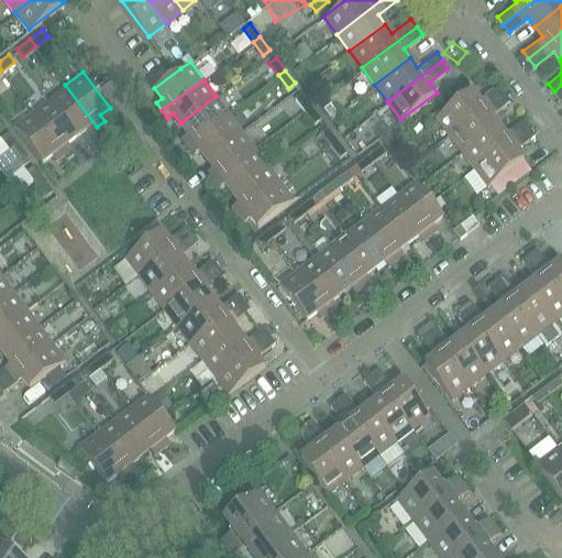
[(97,127),(65,85),(48,98),(75,134),(85,127),(89,133),(97,127)]
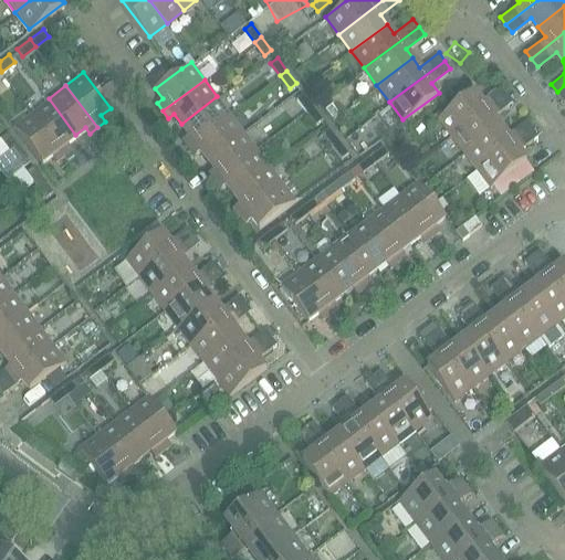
[(505,93),(500,85),(481,99),(473,90),(437,116),(438,117),(440,116),(452,133),(505,93)]
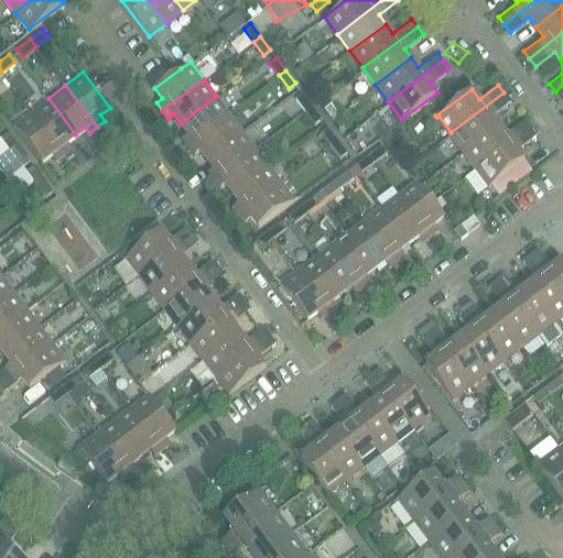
[(311,104),(302,90),(294,96),(304,109),(311,104)]
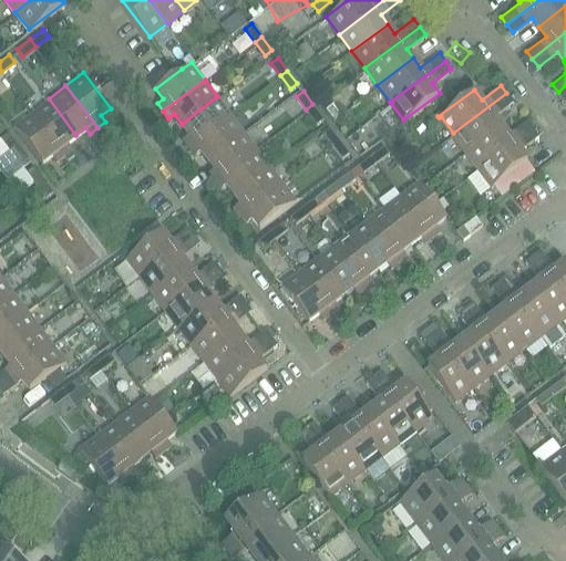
[(513,101),(506,93),(453,133),(466,149),(501,124),(493,115),(513,101)]
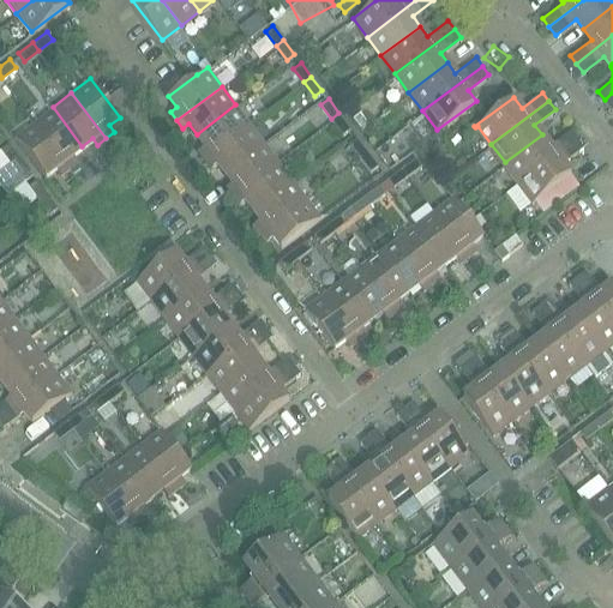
[(250,122),(235,104),(197,134),(204,144),(198,149),(204,157),(250,122)]
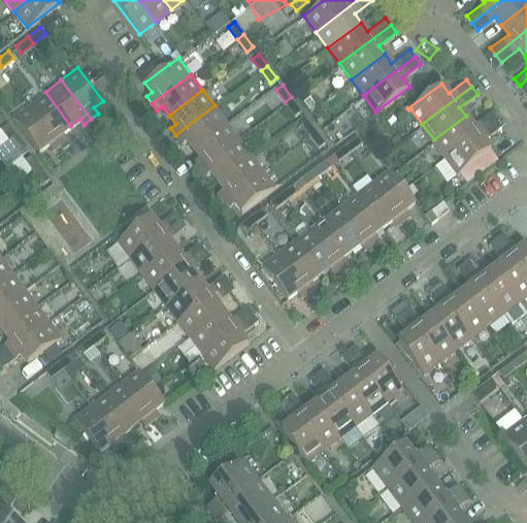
[(70,126),(45,92),(30,104),(59,142),(66,137),(62,132),(70,126)]
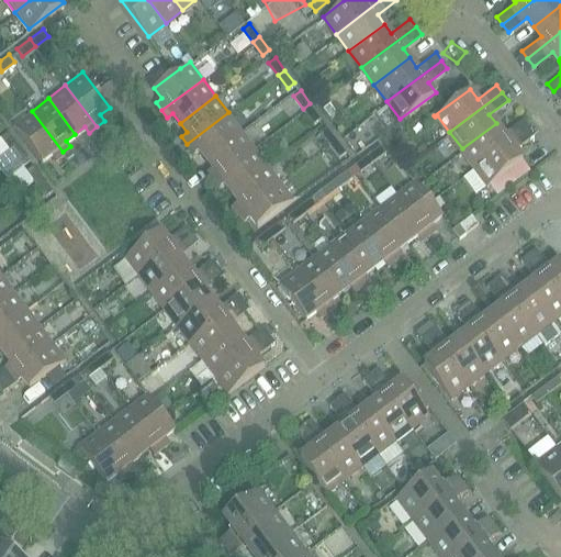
[(320,117),(310,103),(303,109),(313,122),(320,117)]
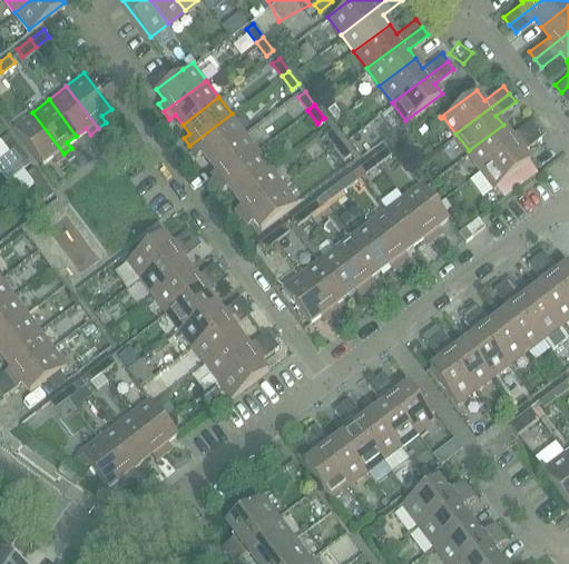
[(64,154),(32,112),(15,126),(41,161),(51,154),(56,160),(64,154)]
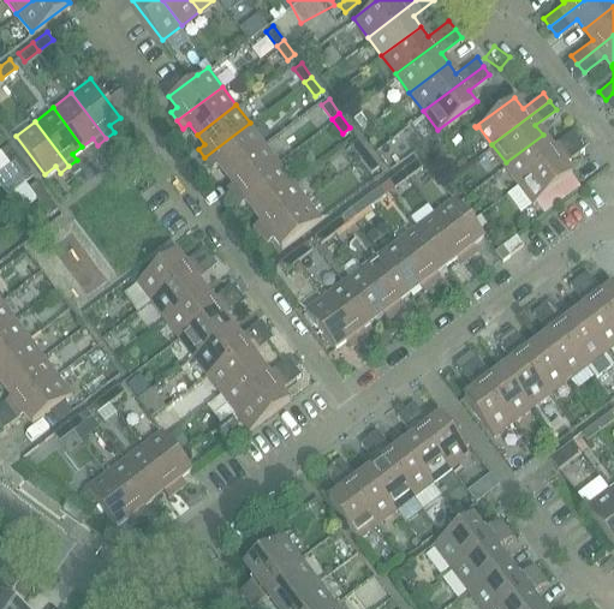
[(263,142),(250,123),(204,157),(210,166),(218,161),(225,171),(263,142)]
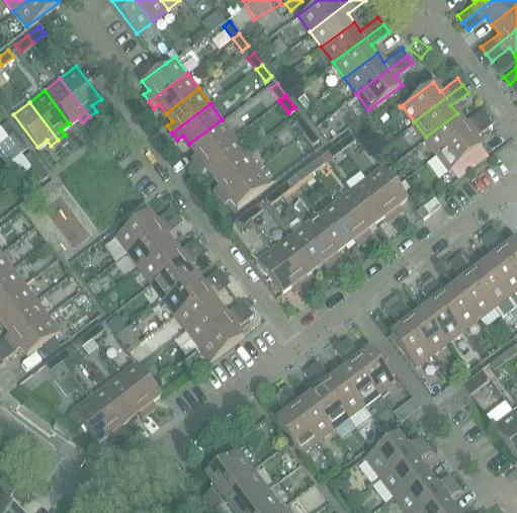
[(486,115),(481,108),(463,121),(457,113),(426,137),(437,152),(486,115)]
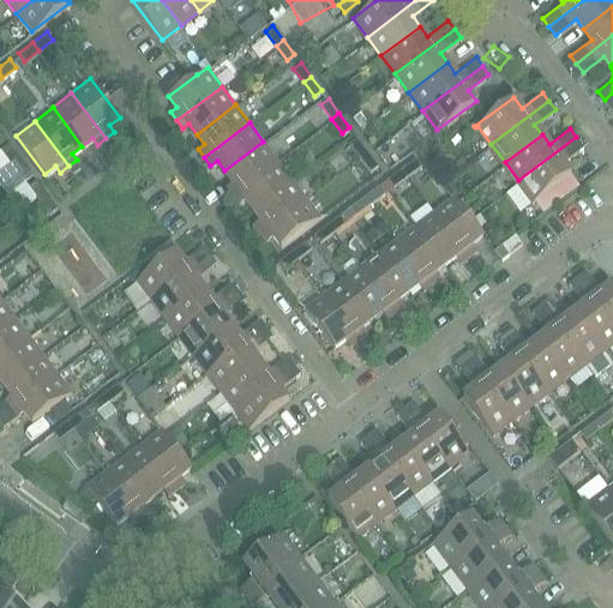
[(367,150),(356,136),(348,142),(359,156),(367,150)]
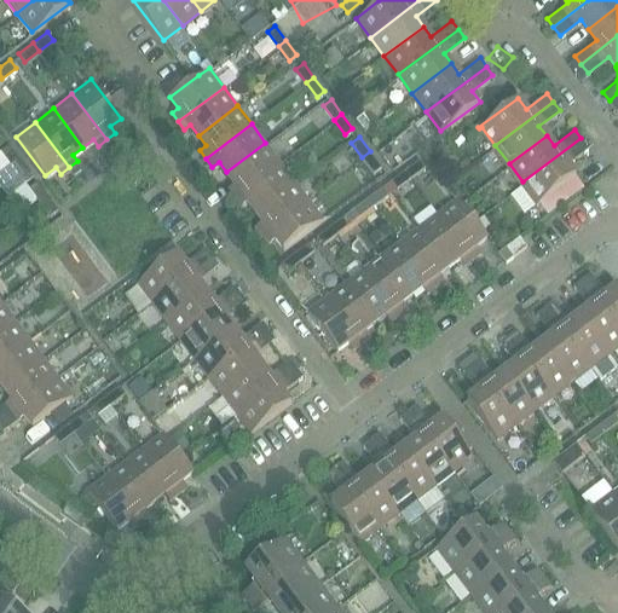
[(588,146),(581,138),(523,181),(537,201),(535,202),(535,203),(575,173),(566,162),(588,146)]
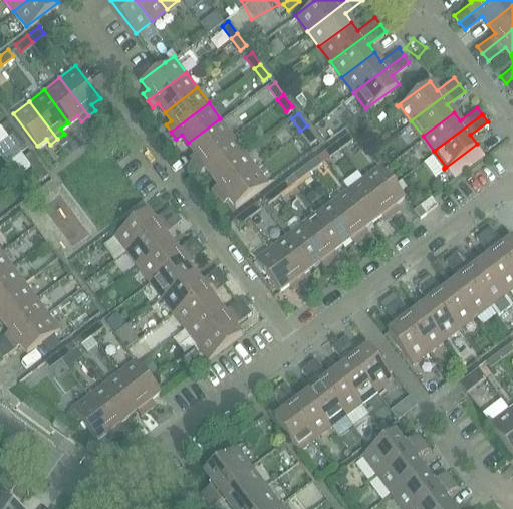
[(15,130),(6,118),(0,123),(9,135),(15,130)]
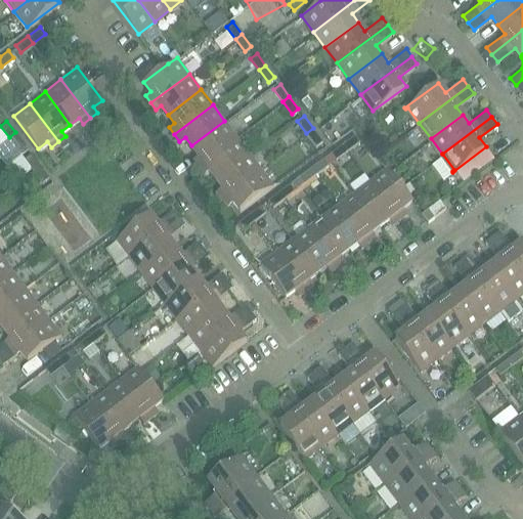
[(236,136),(224,121),(191,145),(198,154),(192,159),(198,165),(236,136)]
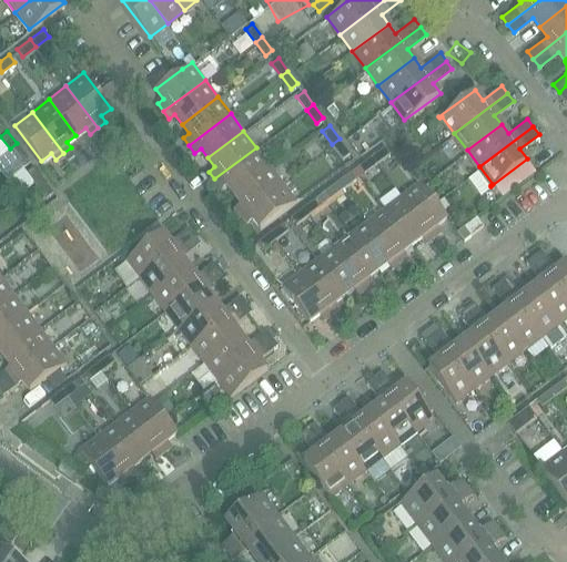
[(348,152),(340,139),(332,144),(342,156),(348,152)]
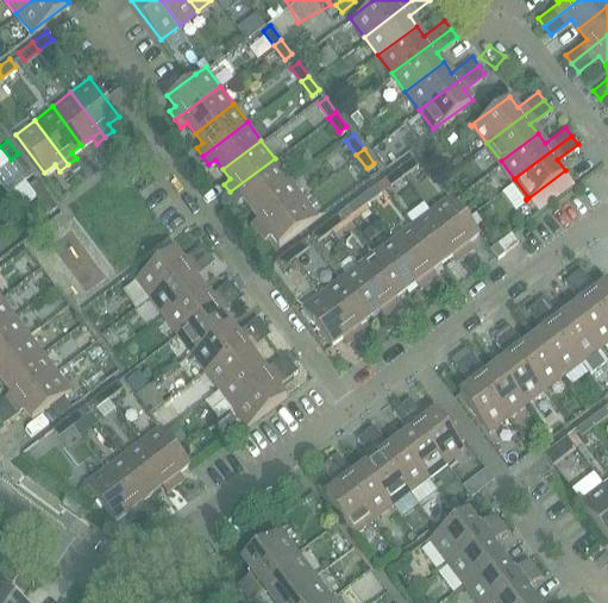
[(29,168),(18,154),(11,159),(22,174),(29,168)]
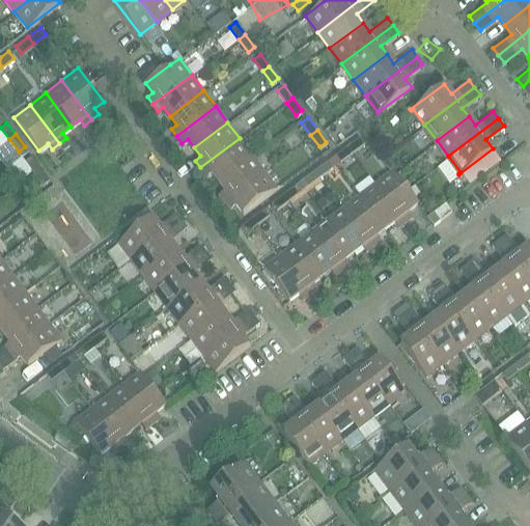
[(364,141),(359,135),(346,144),(352,150),(364,141)]
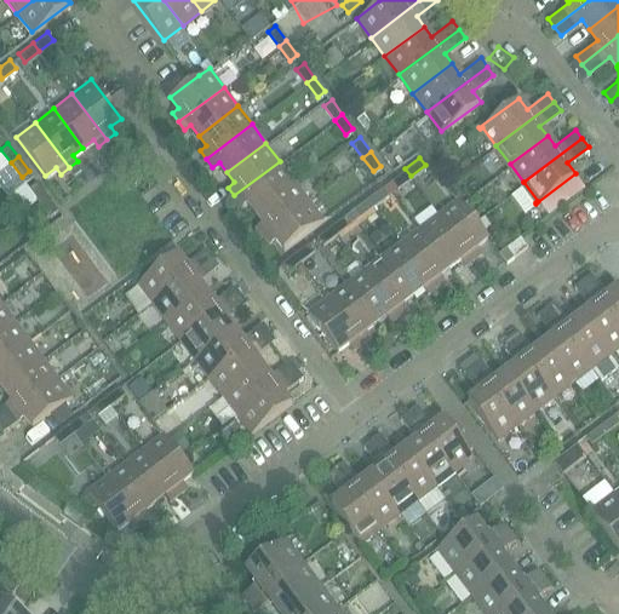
[(294,179),(280,161),(234,195),(240,205),(247,200),(254,210),(294,179)]
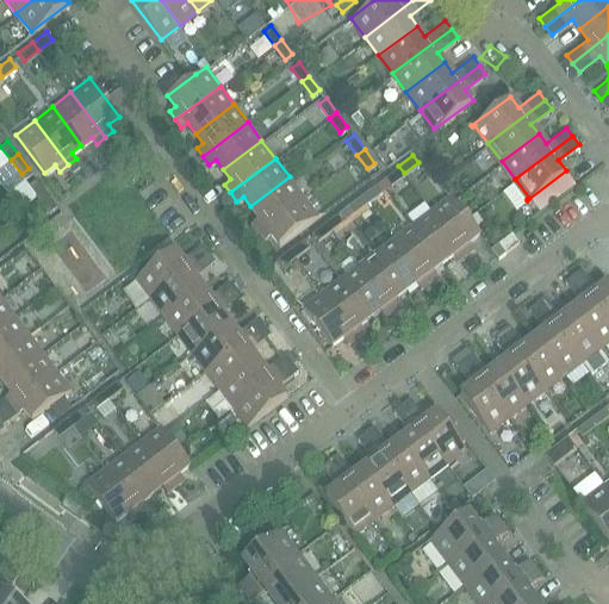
[(404,173),(398,166),(385,176),(390,184),(404,173)]
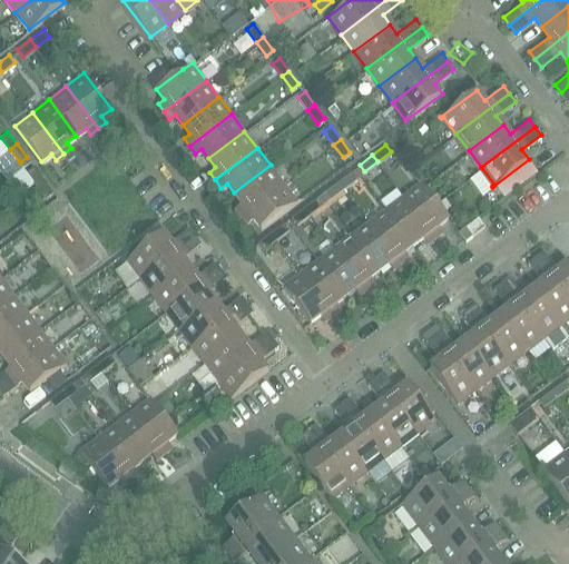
[(26,170),(32,179),(36,184),(42,178),(33,165),(26,170)]
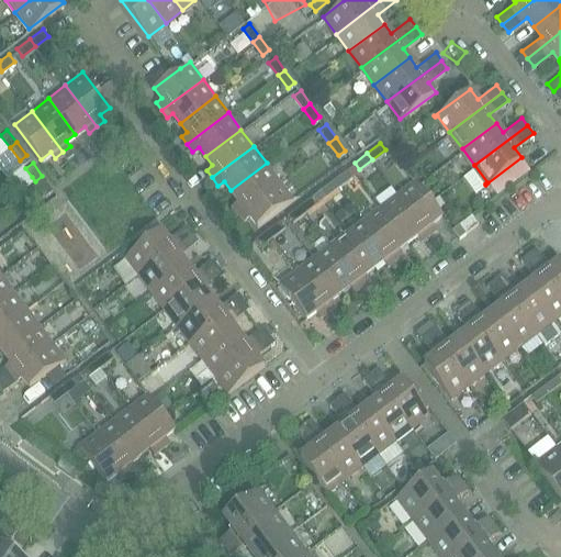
[(279,180),(267,163),(231,190),(237,199),(232,203),(237,211),(279,180)]
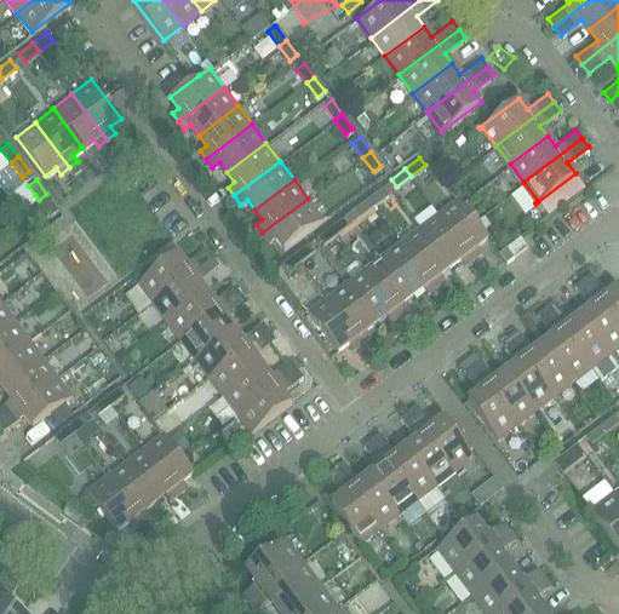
[(388,193),(382,185),(368,196),(373,204),(388,193)]
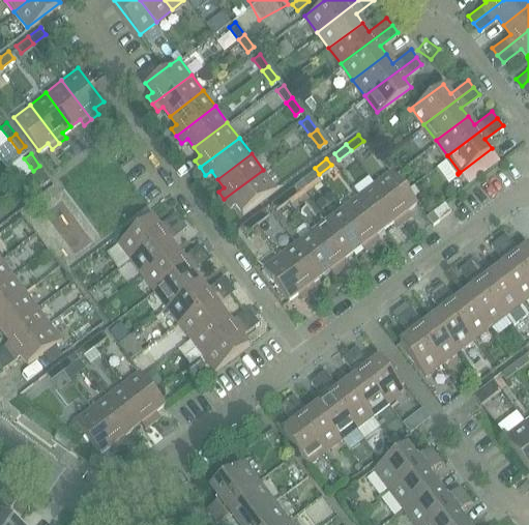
[(49,178),(39,166),(33,171),(42,182),(49,178)]
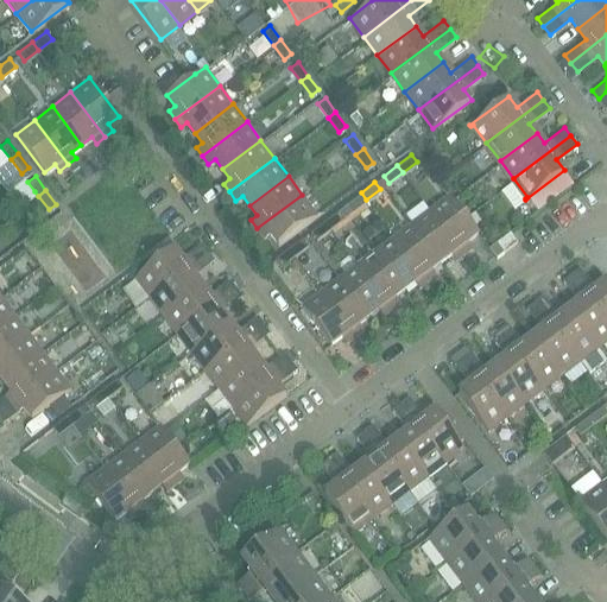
[(366,200),(361,192),(347,203),(353,210),(366,200)]
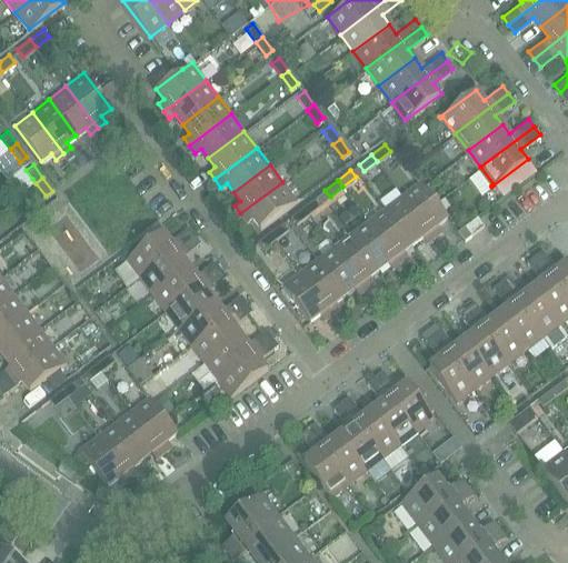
[(419,180),(401,193),(434,235),(441,230),(437,223),(447,215),(419,180)]
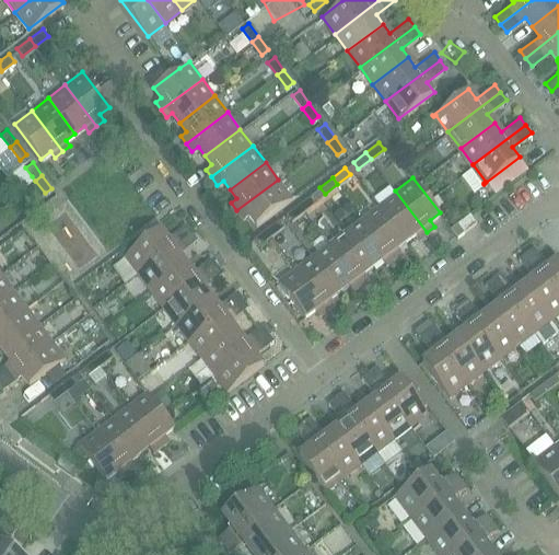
[(291,197),(278,180),(236,210),(243,218),(248,214),(256,223),(291,197)]
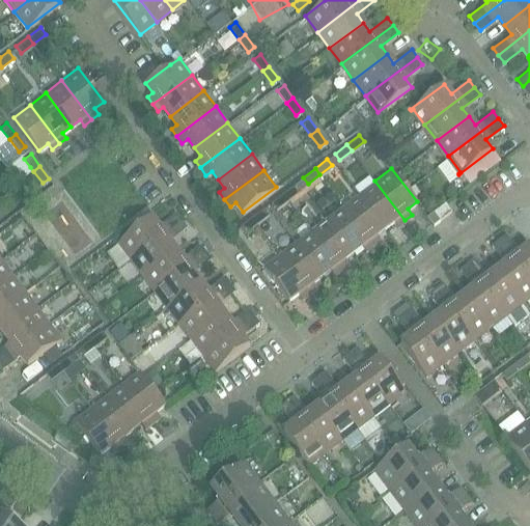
[(405,220),(374,181),(359,193),(385,226),(393,220),(397,225),(405,220)]
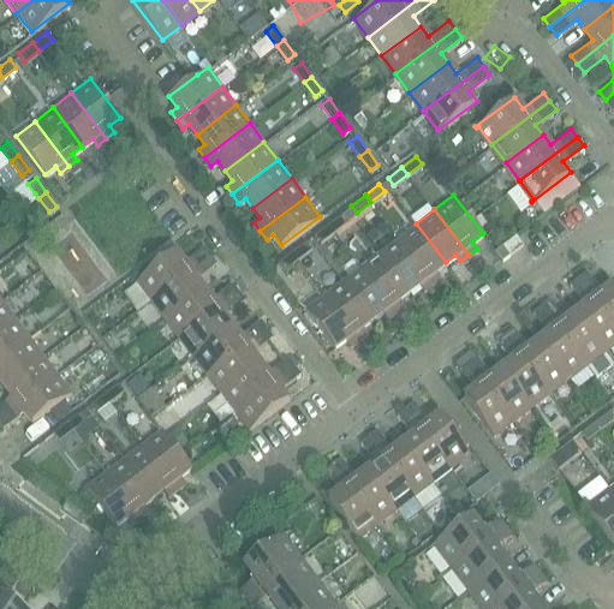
[(347,220),(343,212),(328,222),(334,231),(347,220)]
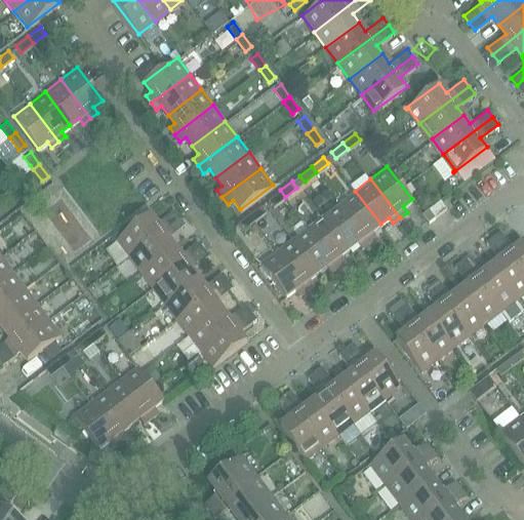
[(285,197),(280,190),(268,199),(273,205),(285,197)]
